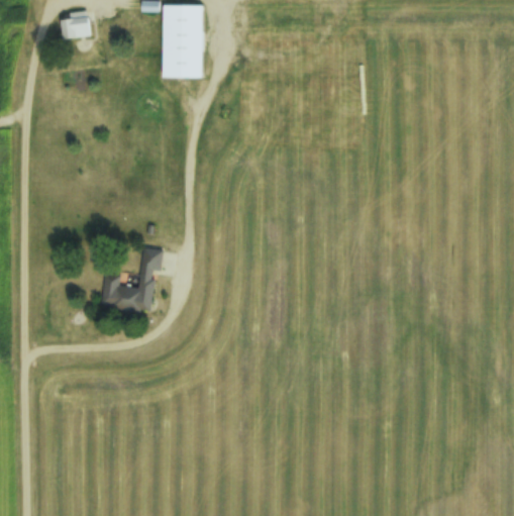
[(140,11),(157,11),(157,5),(152,5),(152,2),(140,2),(140,11)]
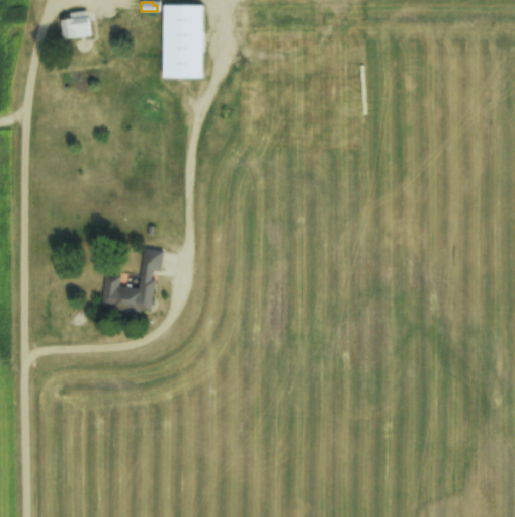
[(163,79),(202,79),(202,4),(163,4),(163,79)]
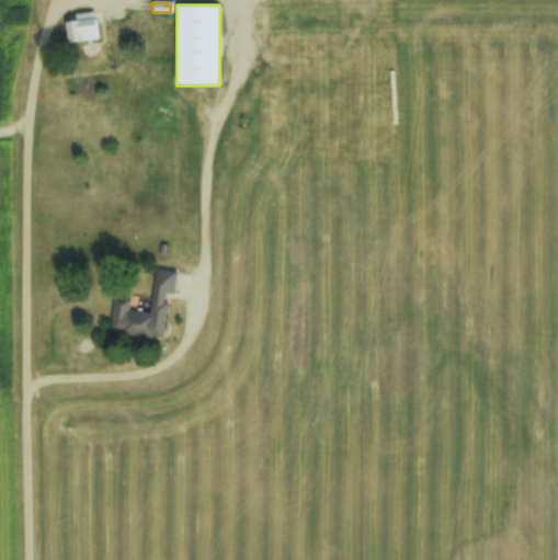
[(65,16),(67,43),(97,41),(94,14),(65,16)]
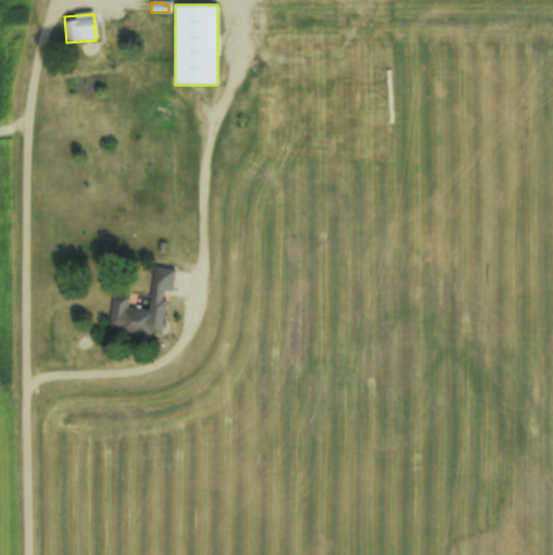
[(111,292),(107,331),(162,337),(170,268),(151,266),(147,310),(128,307),(130,294),(111,292)]
